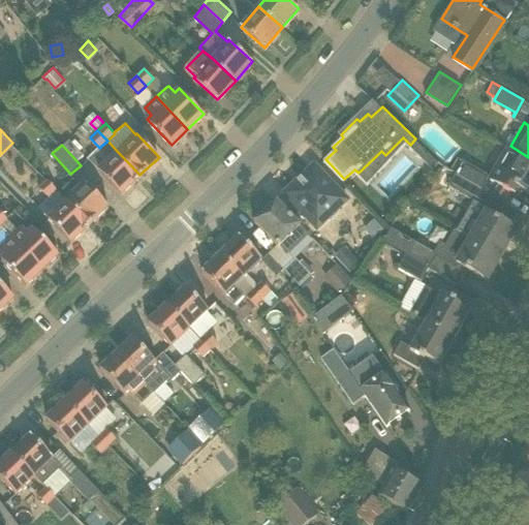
[(528,157),(510,146),(509,148),(506,146),(488,177),(516,192),(519,186),(528,191),(528,157)]
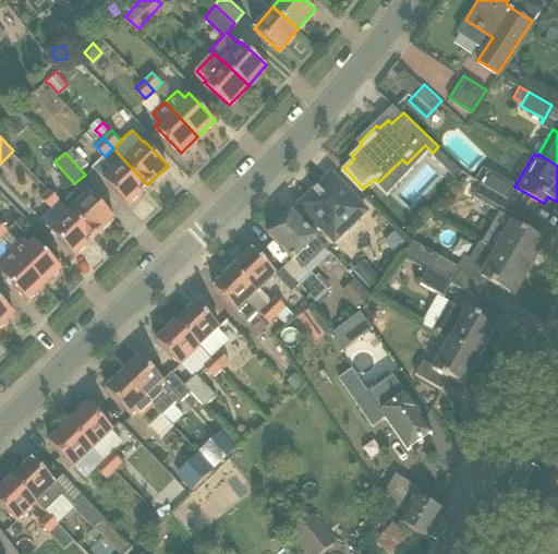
[(105,179),(128,204),(147,184),(124,160),(105,179)]
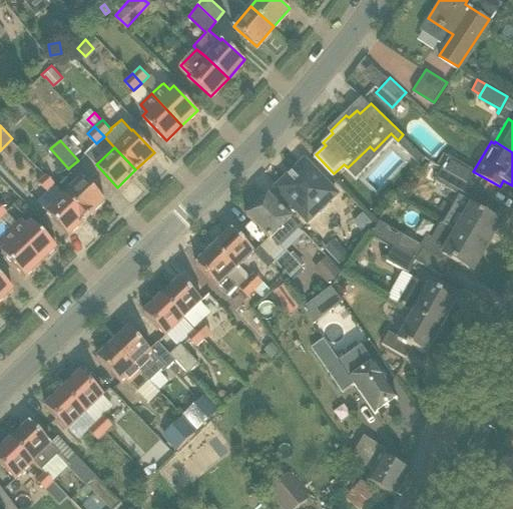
[(463,178),(470,166),(450,154),(443,166),(463,178)]
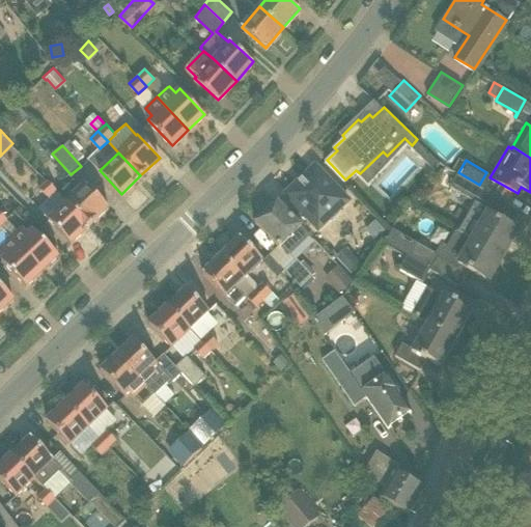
[(299,182),(298,181),(285,193),(318,227),(348,198),(315,164),(302,176),(304,177),(299,182)]
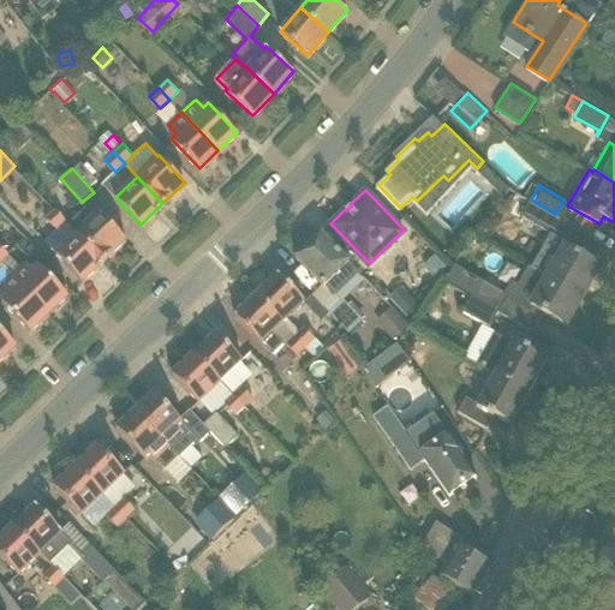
[(548,228),(555,214),(531,199),(523,215),(548,228)]
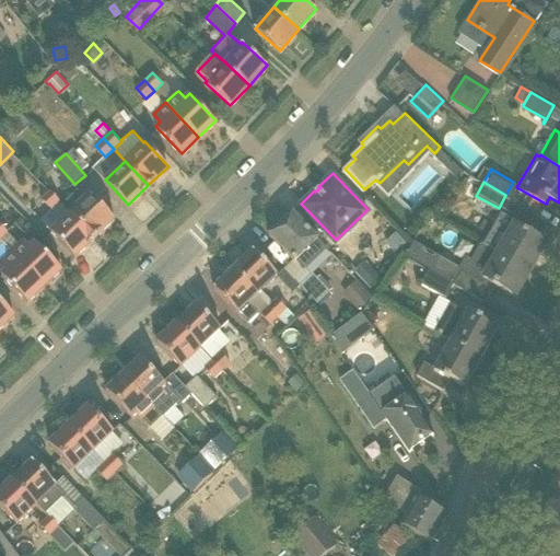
[(95,236),(115,217),(91,193),(82,183),(62,203),(71,211),(95,236)]
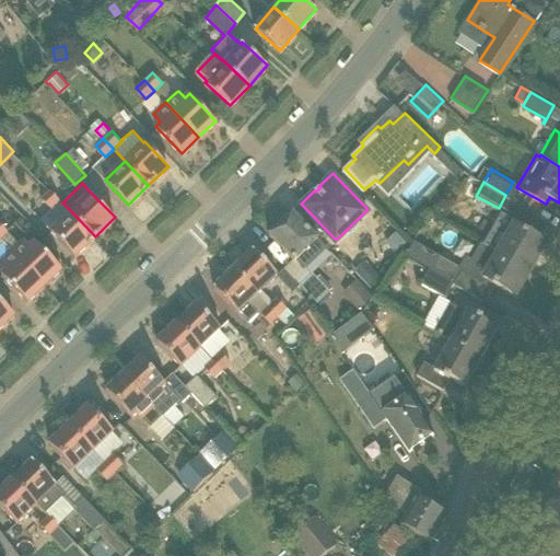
[(53,208),(60,200),(50,189),(43,197),(53,208)]
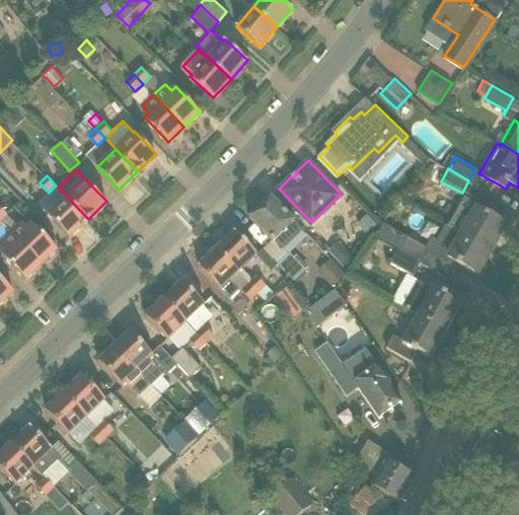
[(66,196),(59,203),(48,214),(69,236),(88,219),(66,196)]
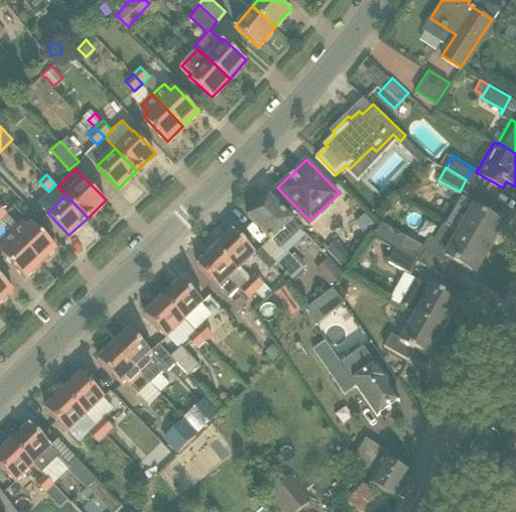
[(248,215),(279,248),(301,228),(270,195),(248,215)]
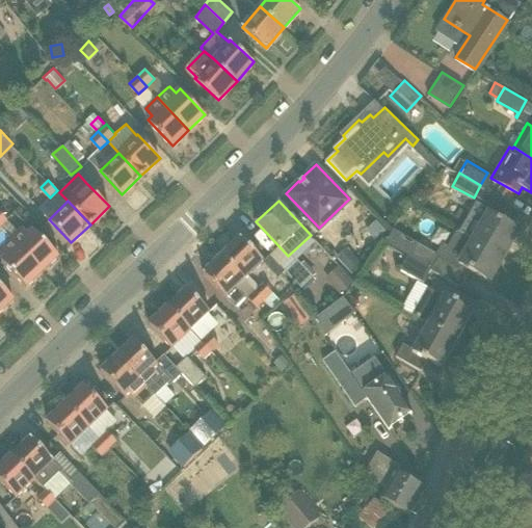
[(504,255),(520,230),(488,212),(474,237),(504,255)]
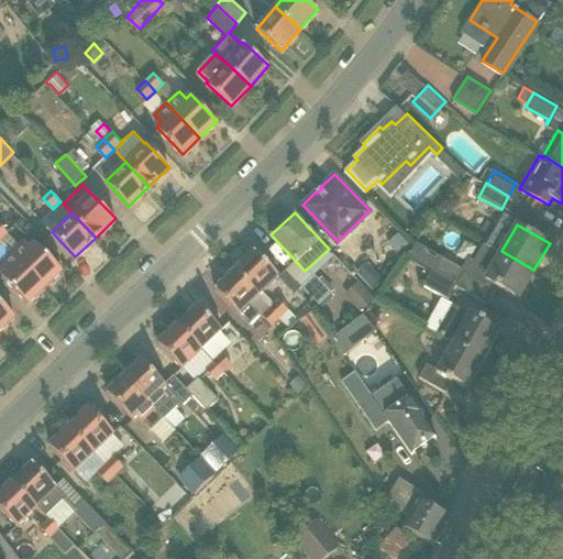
[(398,231),(387,242),(397,252),(408,242),(398,231)]
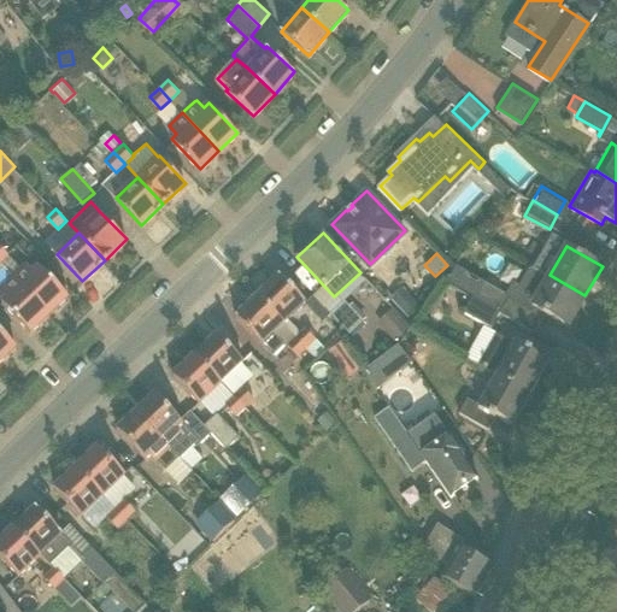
[(0,289),(7,296),(3,301),(30,331),(50,313),(13,275),(0,263),(0,262),(0,289)]
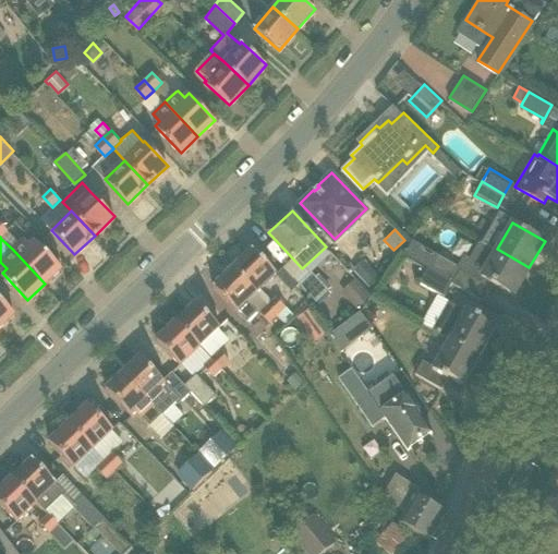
[(24,237),(12,249),(45,284),(61,267),(35,241),(32,244),(24,237)]
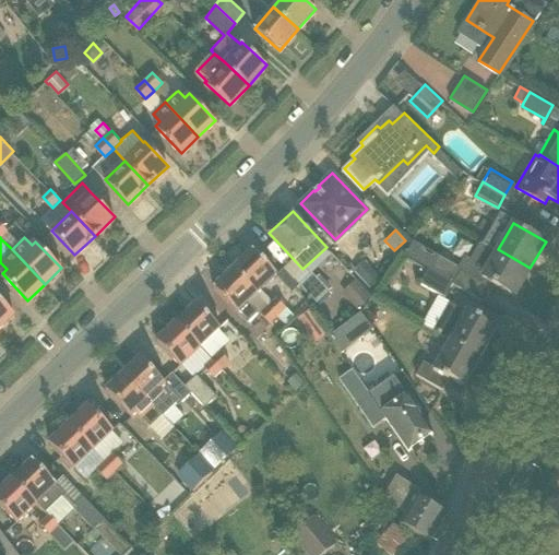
[(484,275),(515,294),(530,268),(498,249),(498,250),(480,240),(471,257),(465,254),(459,267),(438,256),(431,270),(453,282),(462,268),(482,280),(484,275)]
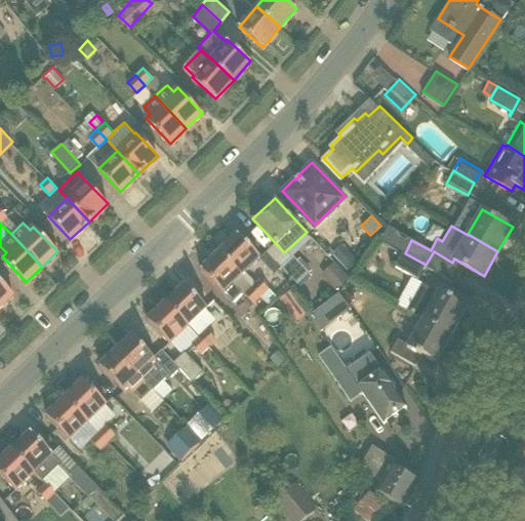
[(259,257),(260,256),(238,233),(219,249),(242,273),(258,256),(259,257)]
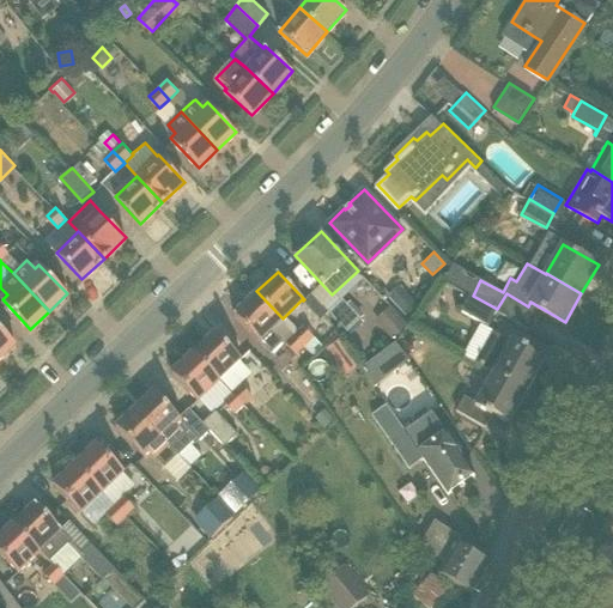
[(419,301),(400,283),(388,295),(407,312),(419,301)]
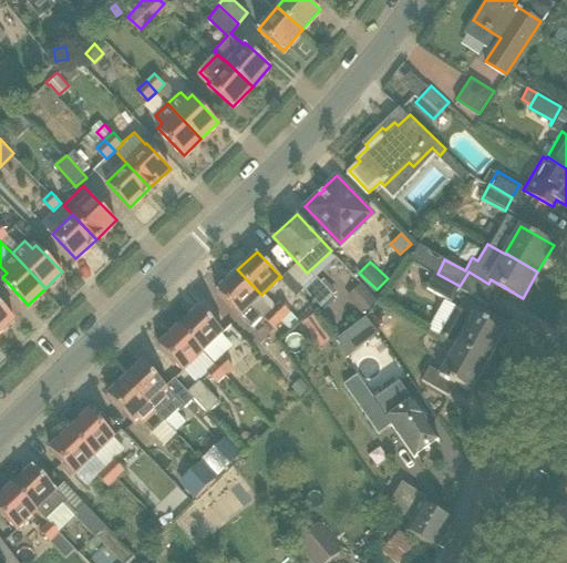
[(250,305),(261,295),(237,269),(216,290),(240,315),(240,314),(251,325),(261,315),(250,305)]
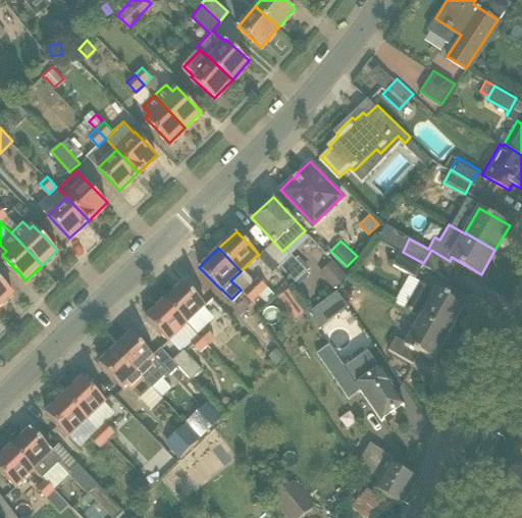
[(399,251),(393,263),(417,276),(423,263),(403,252),(399,251)]
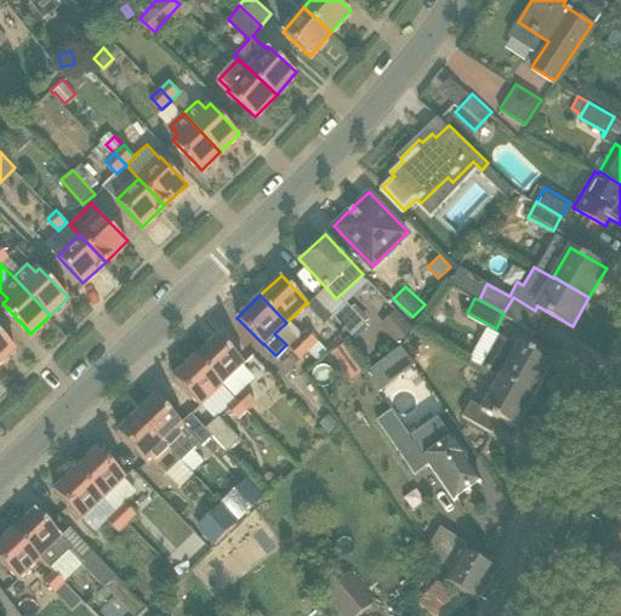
[(347,301),(334,314),(352,332),(365,320),(347,301)]
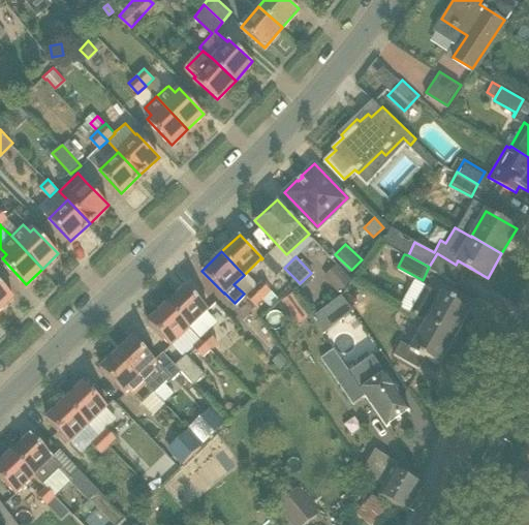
[(336,264),(323,275),(339,290),(351,279),(336,264)]
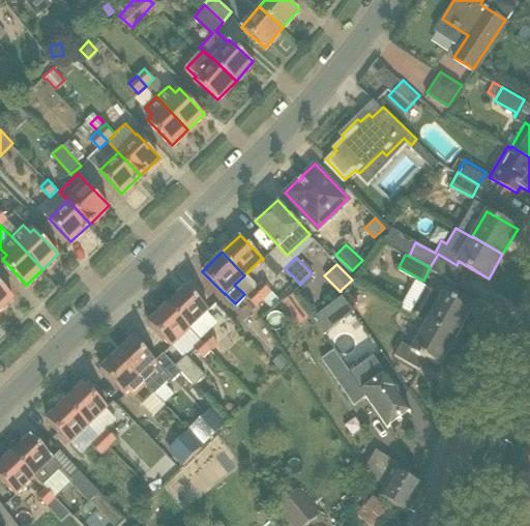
[(255,287),(264,296),(271,290),(262,281),(255,287)]
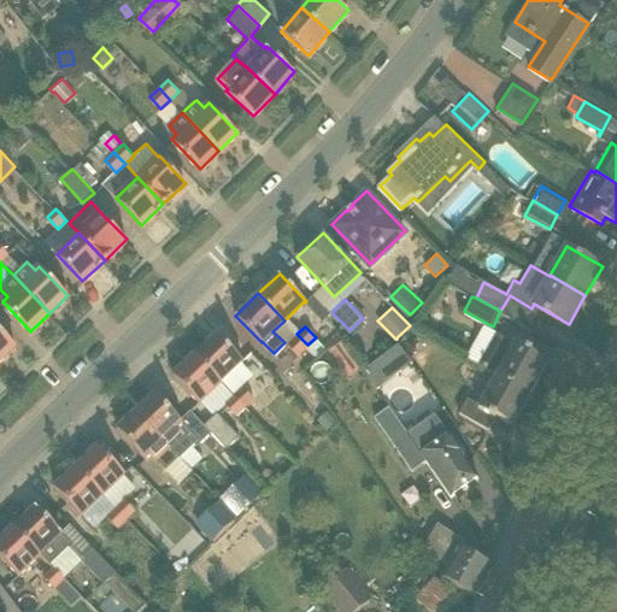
[(0,328),(0,359),(16,345),(0,328)]
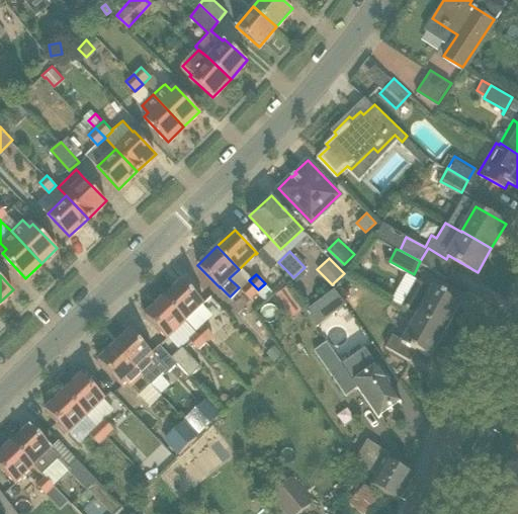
[(445,329),(460,303),(416,278),(403,306),(418,314),(445,329)]
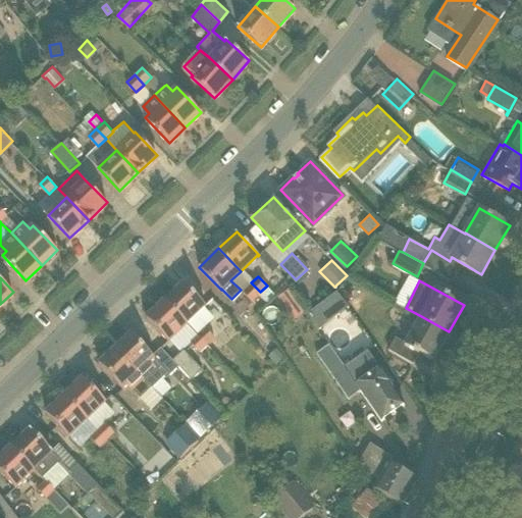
[(184,281),(165,299),(187,322),(205,304),(184,281)]
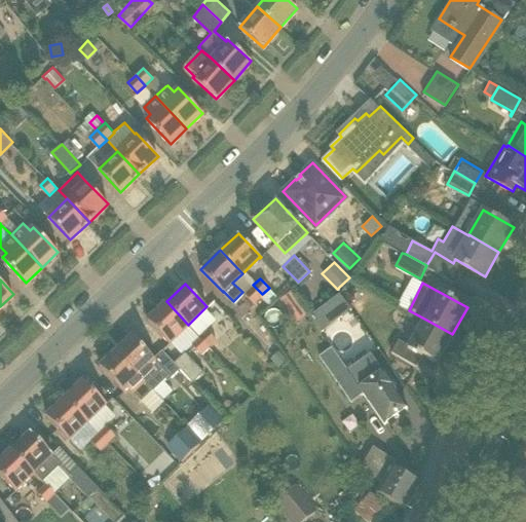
[(255,302),(262,294),(253,285),(246,293),(255,302)]
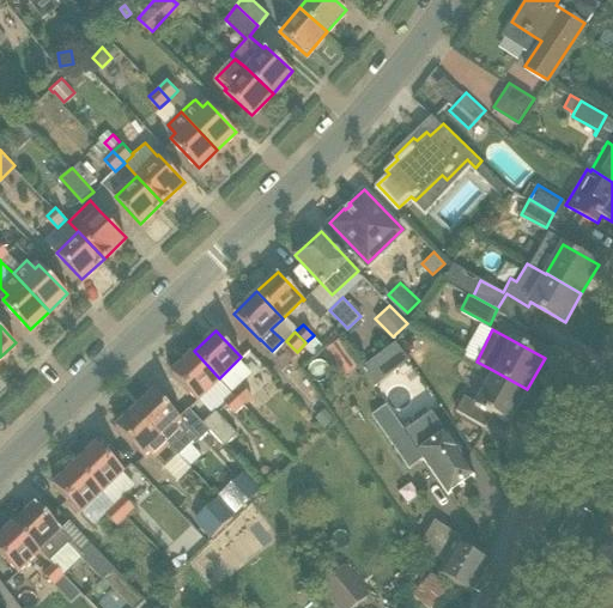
[(305,342),(315,352),(323,345),(314,336),(305,342)]
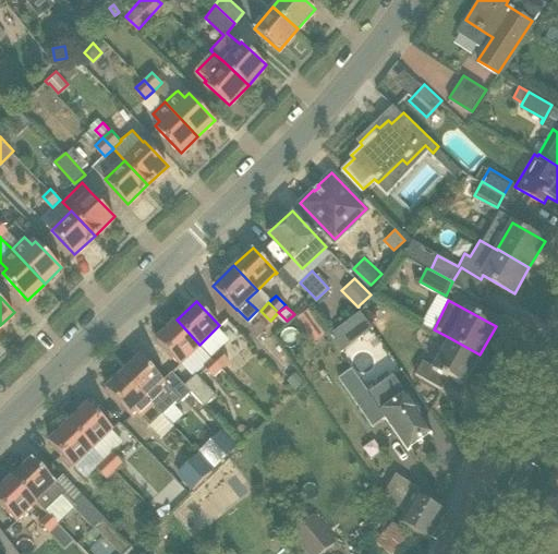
[(328,334),(340,350),(373,326),(360,310),(328,334)]
